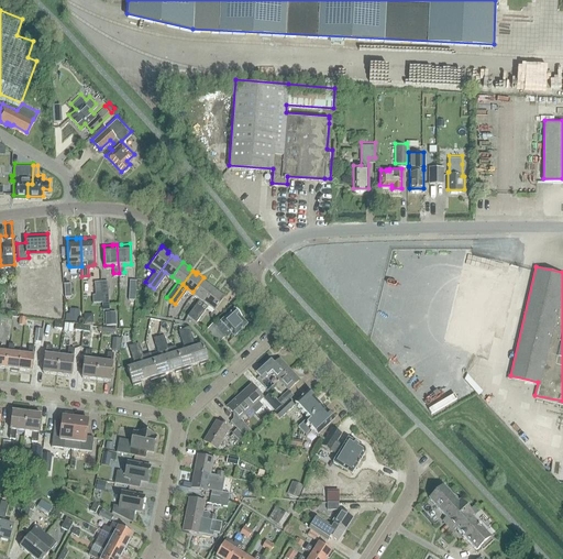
[(192,292),(199,297),(187,313),(191,316),(199,306),(213,287),(209,284),(210,282),(203,277),(192,292)]
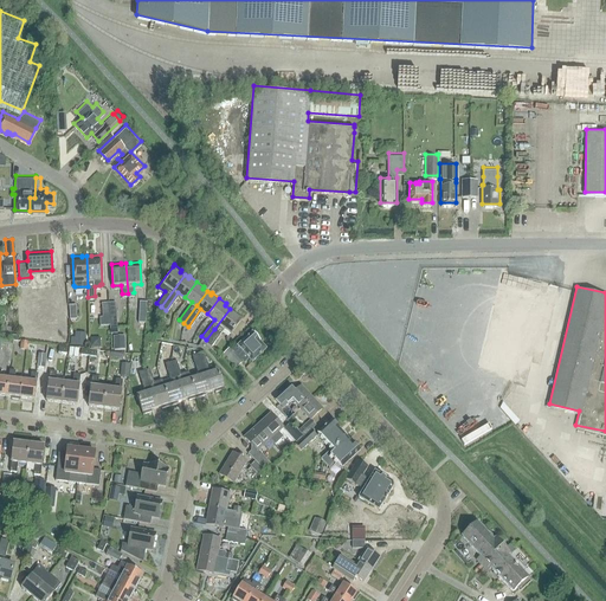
[(109,314),(108,299),(101,299),(102,314),(100,314),(100,322),(109,322),(109,314)]
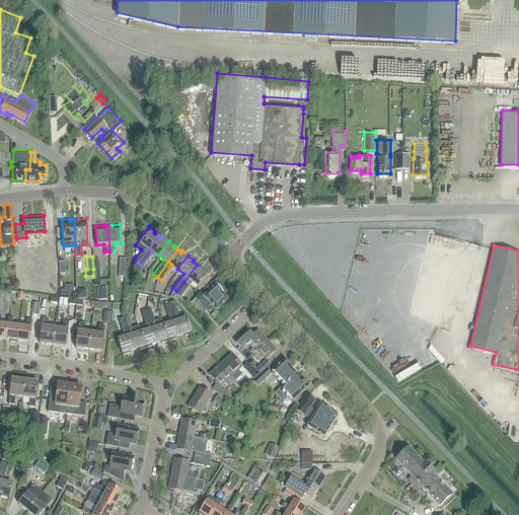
[(197,265),(183,282),(176,291),(180,294),(192,280),(197,284),(208,270),(201,266),(200,267),(197,265)]
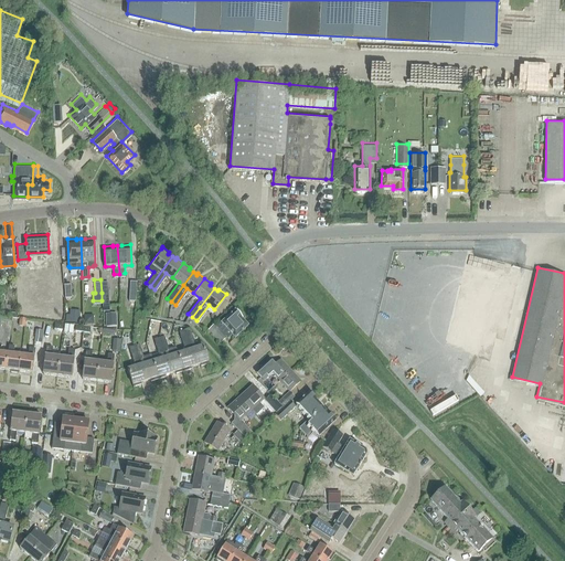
[(54,305),(49,299),(43,305),(49,310),(54,305)]
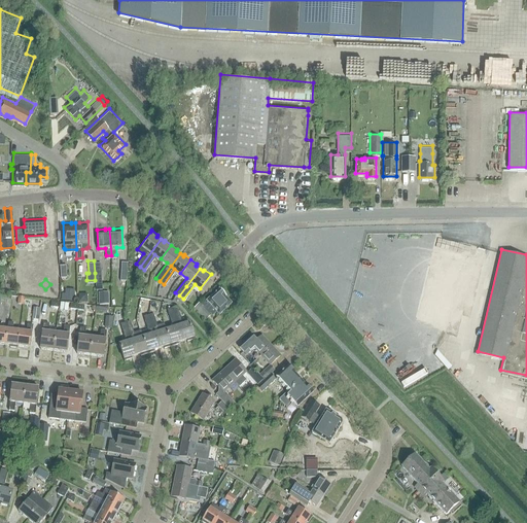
[(219,312),(232,301),(225,294),(225,293),(219,286),(206,298),(208,301),(205,304),(200,299),(194,305),(205,316),(211,311),(212,313),(216,309),(219,312)]
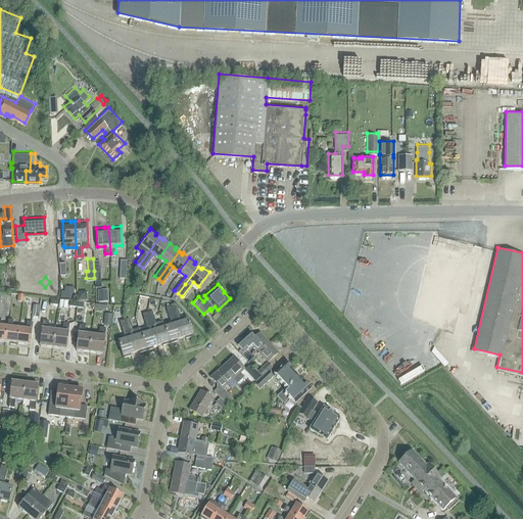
[(108,298),(107,286),(97,287),(98,298),(108,298)]
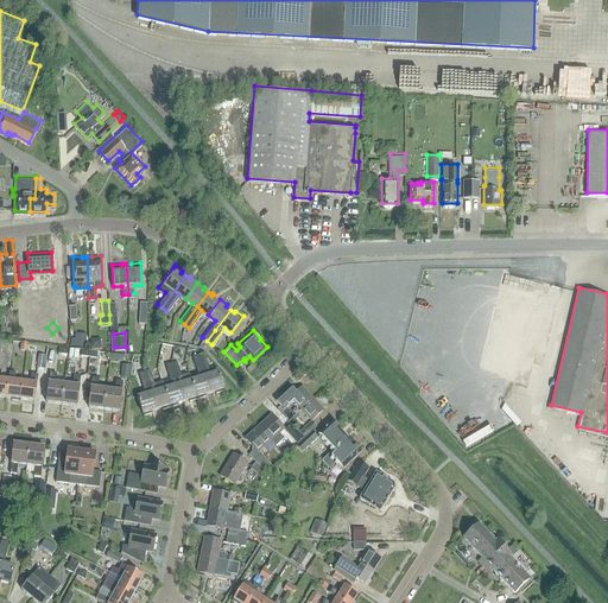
[(100,335),(90,335),(90,344),(100,344),(100,335)]
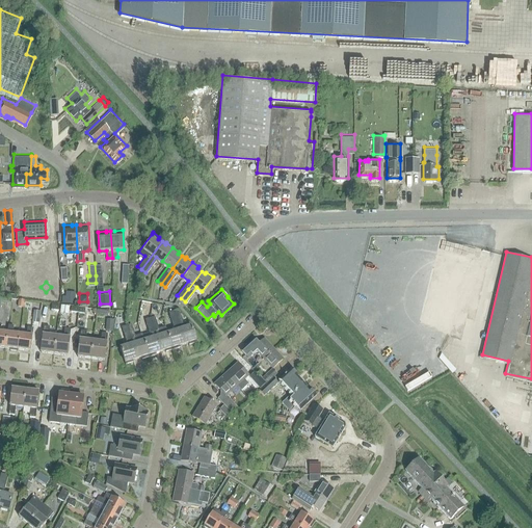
[(60,301),(59,310),(68,311),(69,302),(60,301)]
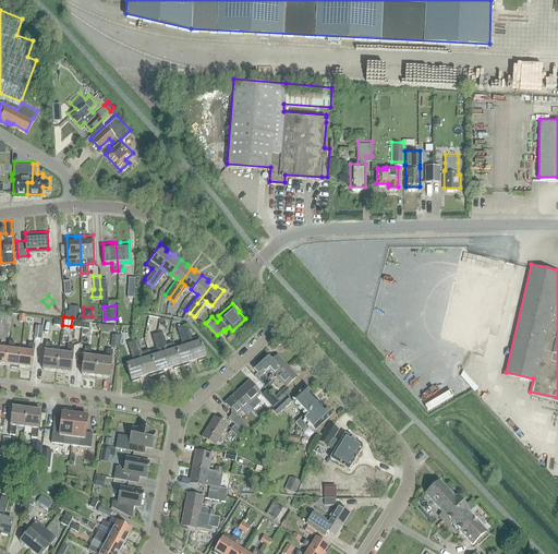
[(206,356),(205,353),(201,338),(193,340),(186,322),(182,323),(193,358),(197,357),(197,359),(206,356)]
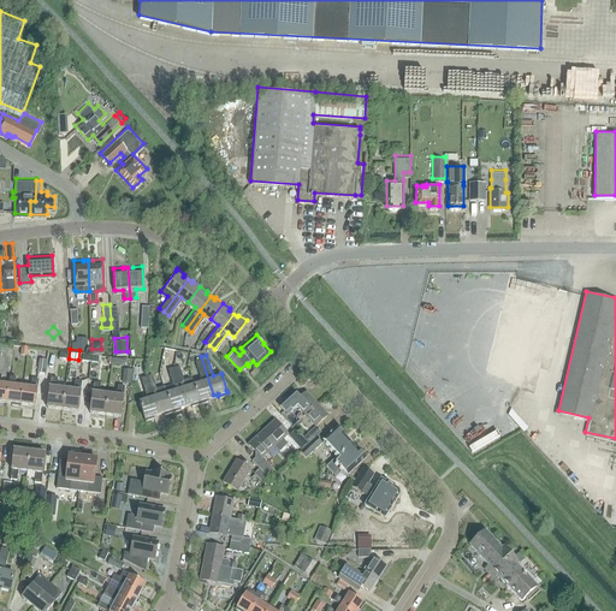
[(213,395),(201,356),(195,359),(201,379),(194,381),(200,401),(208,398),(207,396),(213,395)]
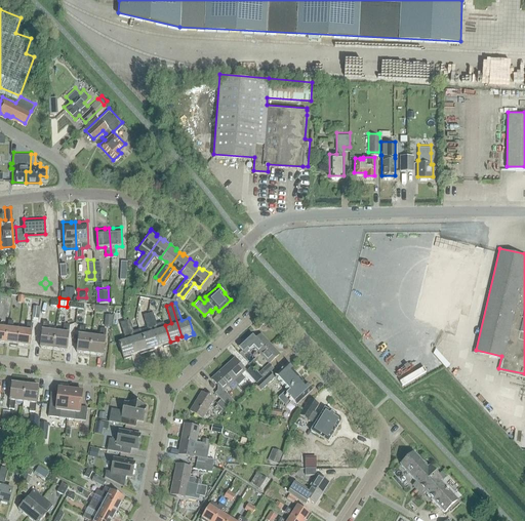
[(170,342),(165,325),(163,319),(156,321),(153,310),(148,311),(158,344),(162,343),(163,345),(170,342)]
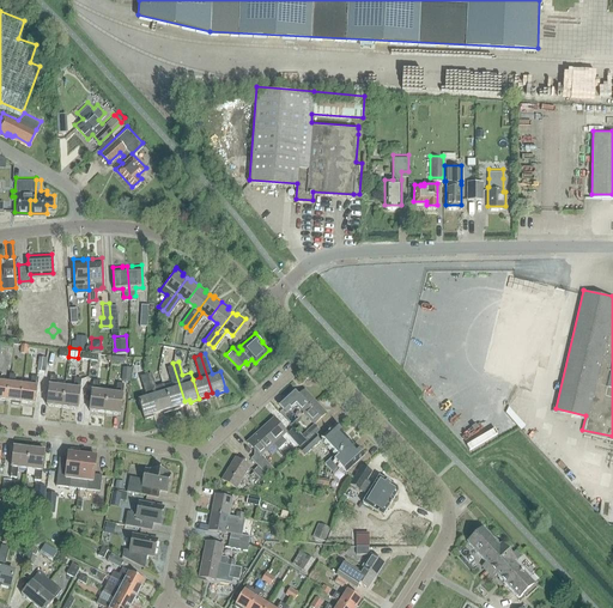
[(184,401),(173,363),(167,365),(174,385),(165,388),(171,407),(180,405),(180,402),(184,401)]
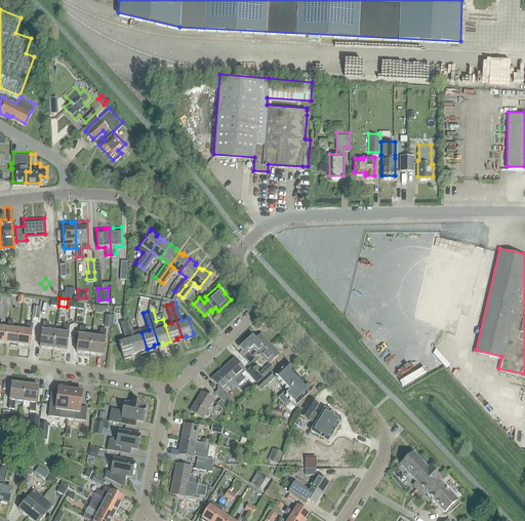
[(8,317),(7,325),(7,324),(5,339),(9,341),(9,343),(16,344),(17,342),(18,326),(12,325),(13,318),(8,317)]
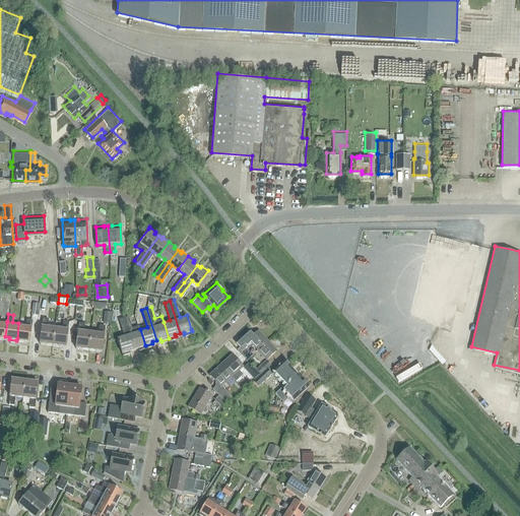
[(145,345),(140,329),(138,323),(132,325),(128,314),(124,315),(133,347),(137,345),(138,348),(145,345)]
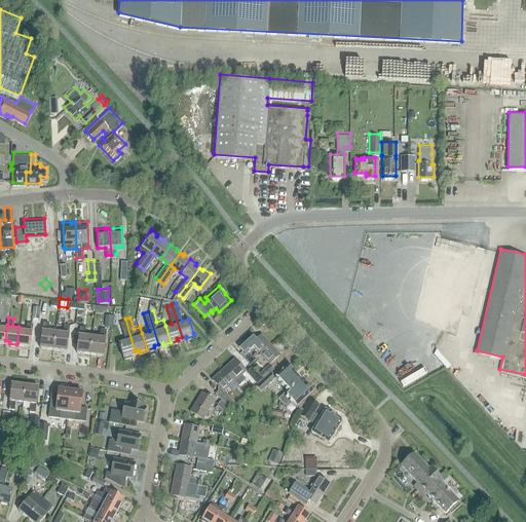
[(135,351),(125,319),(120,321),(125,338),(118,340),(123,357),(132,355),(130,352),(135,351)]
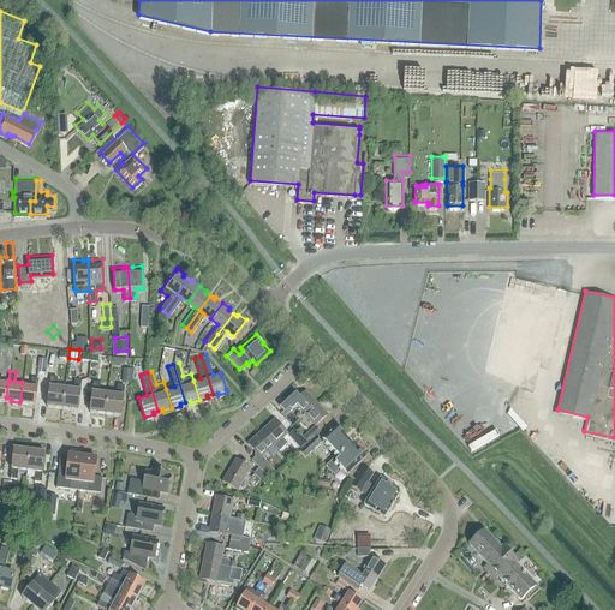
[(61,405),(64,384),(55,383),(57,374),(51,374),(49,383),(47,404),(61,405)]
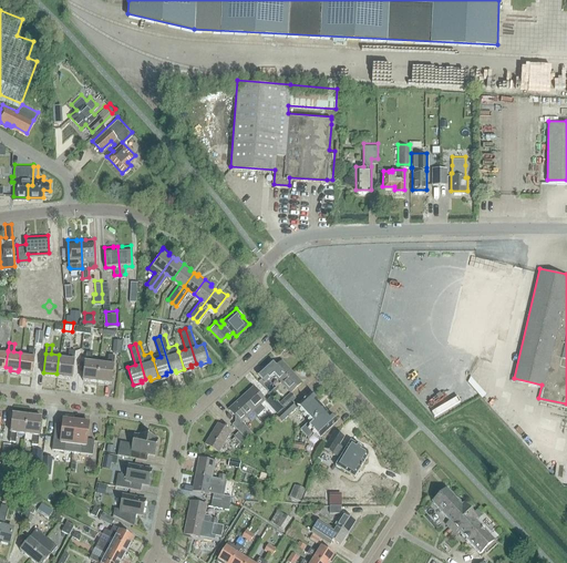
[(28,354),(20,352),(19,369),(32,370),(34,354),(33,354),(34,347),(29,346),(28,354)]
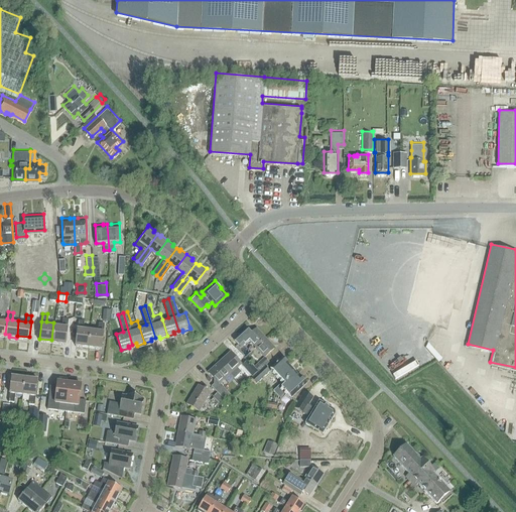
[(68,316),(65,316),(62,315),(61,324),(53,323),(51,340),(65,342),(67,325),(68,316)]
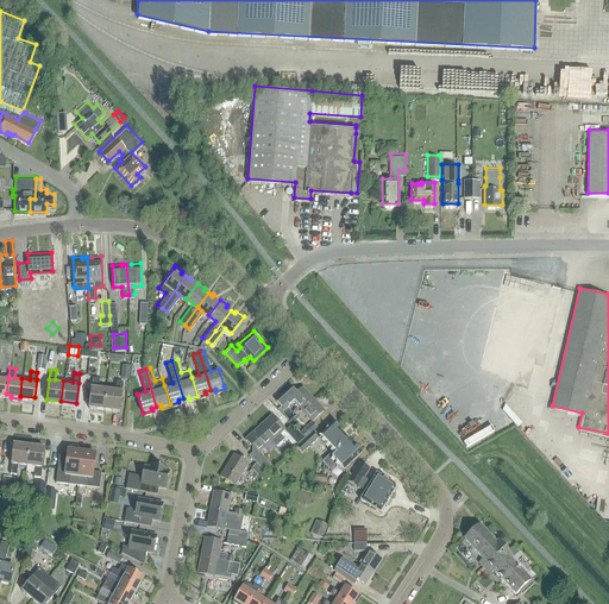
[(104,407),(106,387),(96,385),(98,376),(93,375),(92,384),(90,384),(88,404),(104,407)]
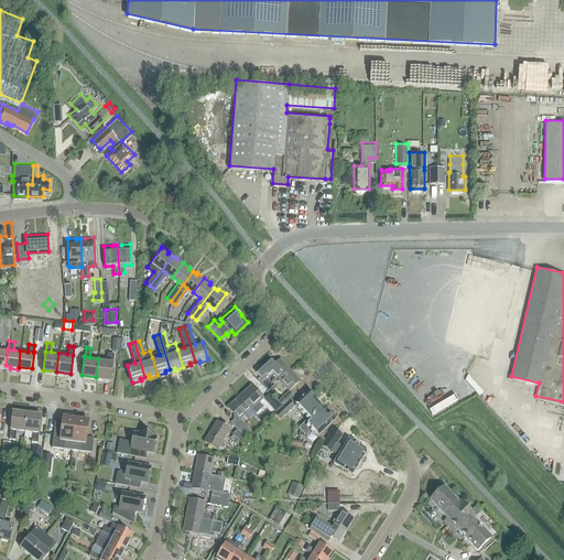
[(112,359),(114,351),(108,351),(107,359),(98,358),(96,377),(110,378),(112,359)]
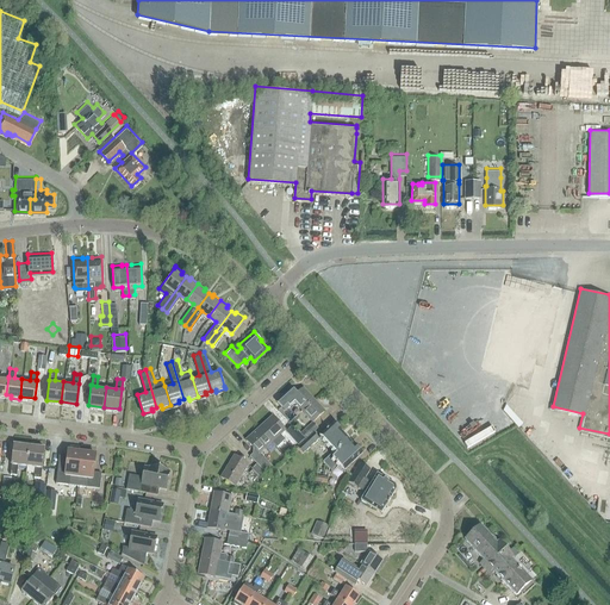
[(303,385),(296,391),(291,385),(277,398),(284,407),(293,398),(302,406),(313,395),(303,385)]
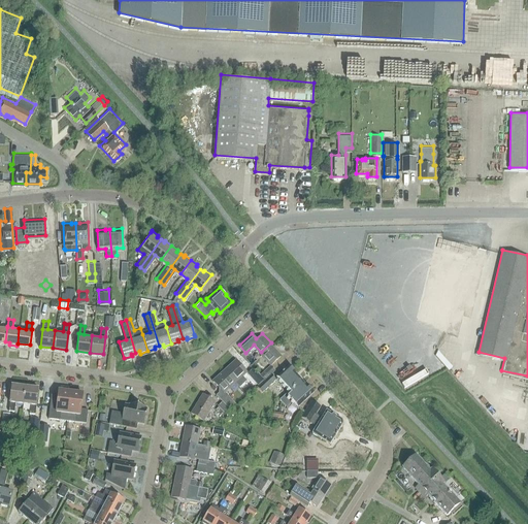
[(281,353),(271,342),(261,352),(270,362),(281,353)]
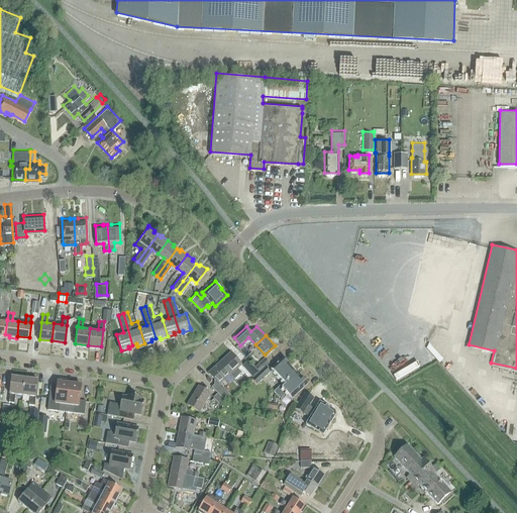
[(219,360),(230,372),(234,376),(240,370),(236,365),(241,362),(230,349),(219,360)]
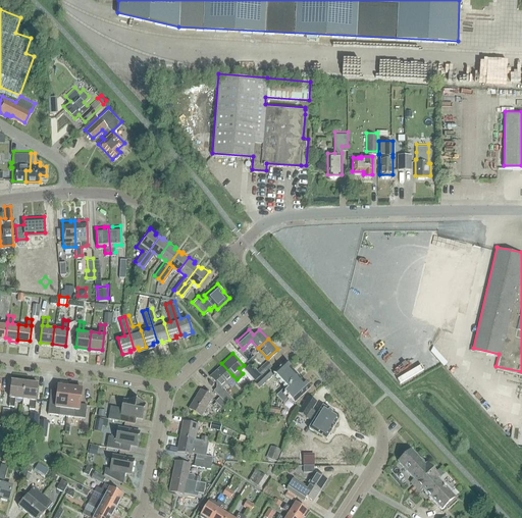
[(261,373),(267,367),(269,366),(272,363),(267,358),(257,367),(261,373)]
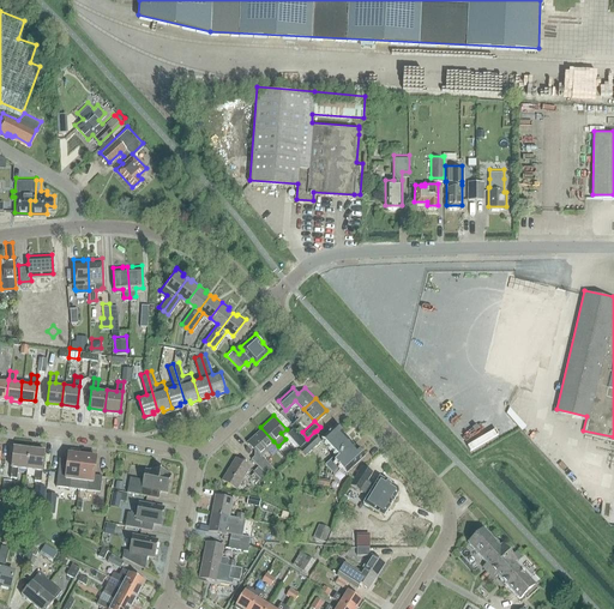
[(336,451),(330,456),(335,460),(337,458),(335,457),(338,453),(344,448),(345,450),(353,441),(343,430),(344,430),(336,421),(321,435),(336,451)]
